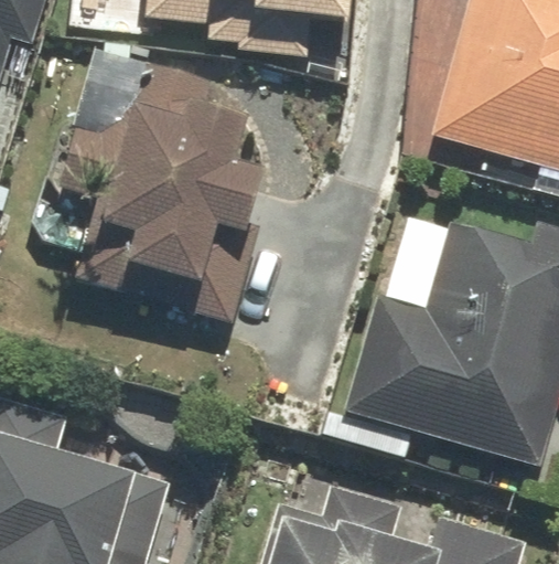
[(33,43),(45,0),(0,0),(0,68),(9,36),(33,43)]
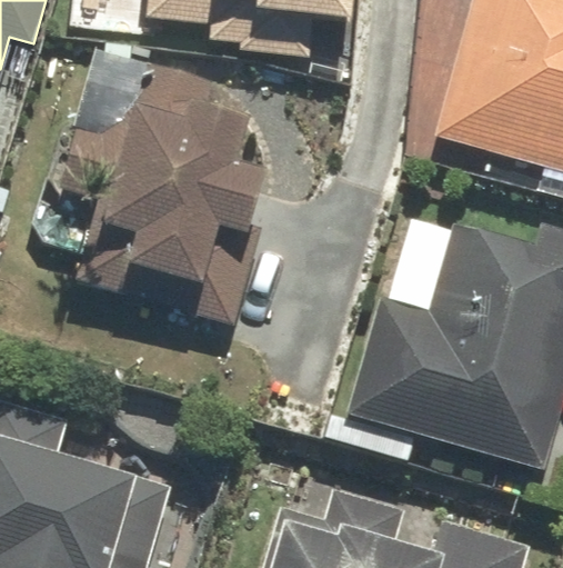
[(92,0),(91,16),(207,27),(204,47),(308,57),(312,20),(354,23),(357,0),(92,0)]
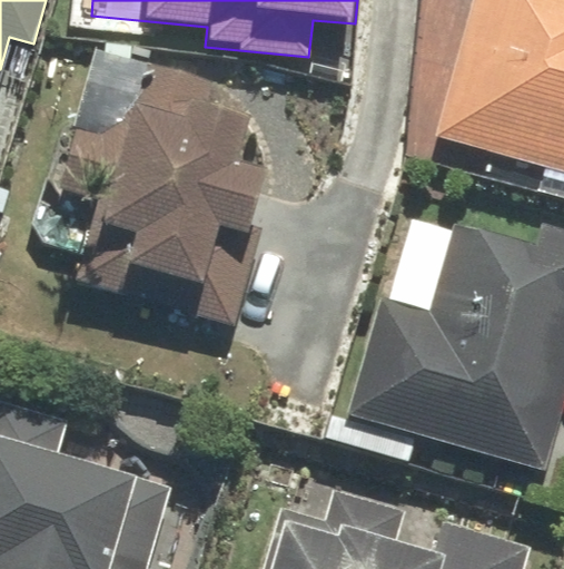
[(477,0),(438,137),(563,173),(563,0),(477,0)]
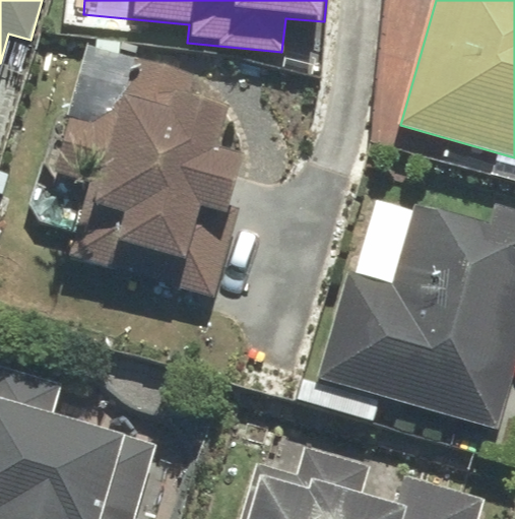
[(239,81),(132,57),(122,96),(93,119),(71,113),(56,176),(85,183),(68,255),(219,292),(252,153),(223,146),(239,81)]
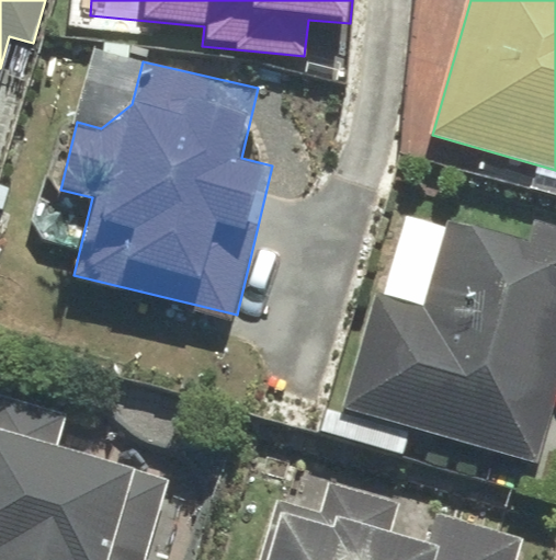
[(377,293),(344,408),(539,463),(555,399),(555,221),(455,194),(423,306),(377,293)]
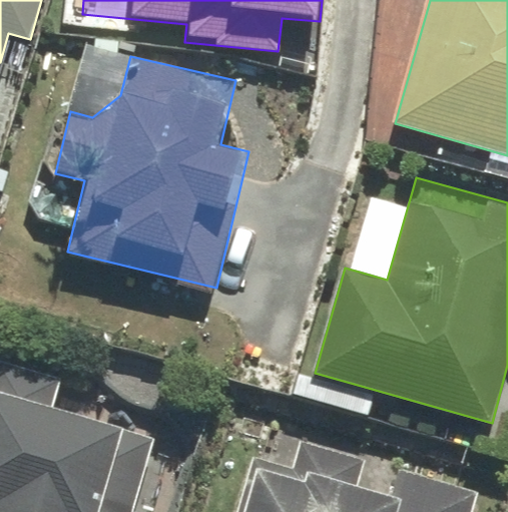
[(0,511),(133,511),(130,511),(150,434),(49,408),(57,375),(0,359),(0,511)]
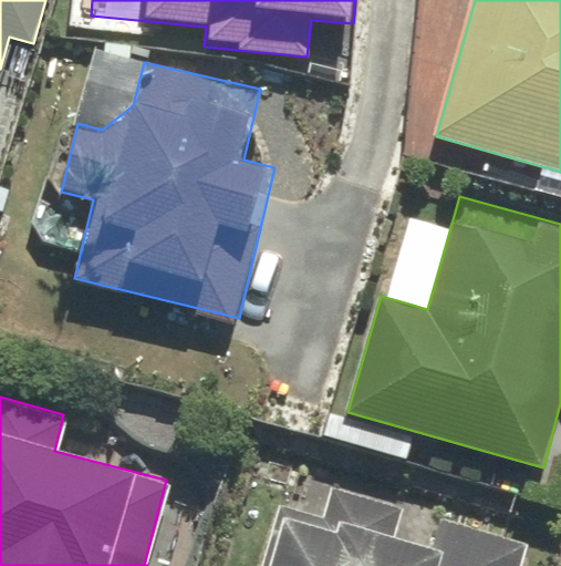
[(323,514),(278,502),(260,565),(523,565),(532,537),(442,513),(434,544),(395,534),(403,504),(331,485),(323,514)]
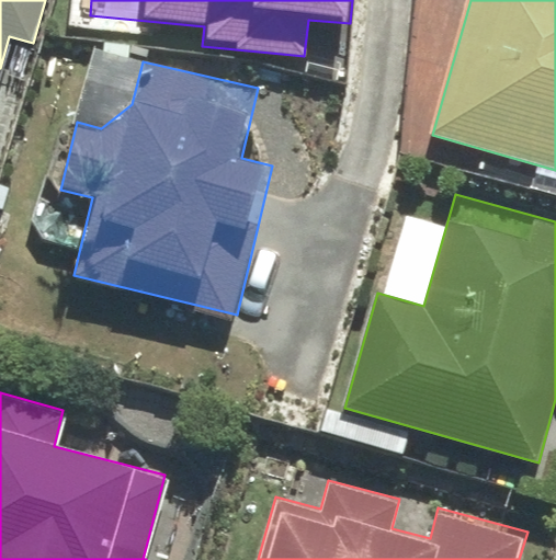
All buildings are outlined.
